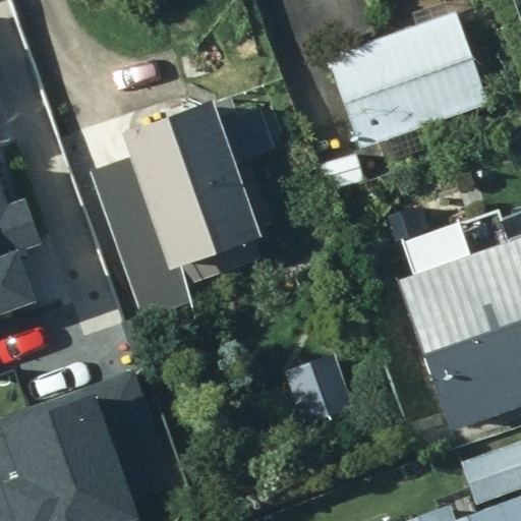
[(456,11),(329,54),(360,147),(487,105),(456,11)]
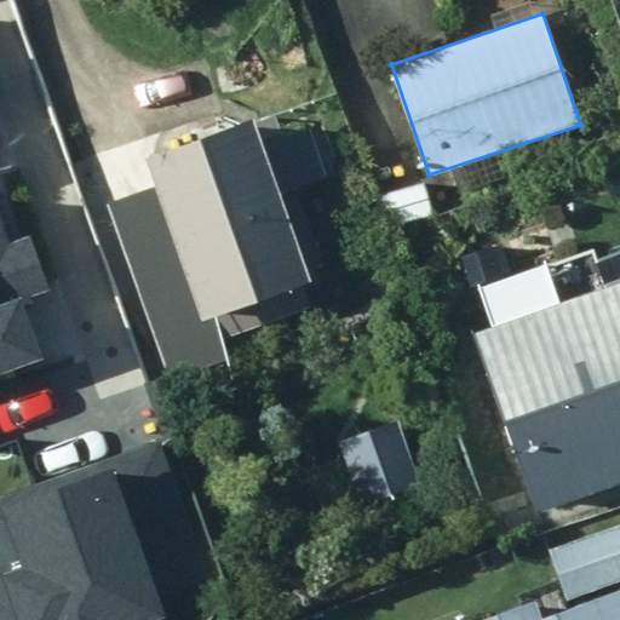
[(253,115),(148,153),(205,317),(313,280),(253,115)]
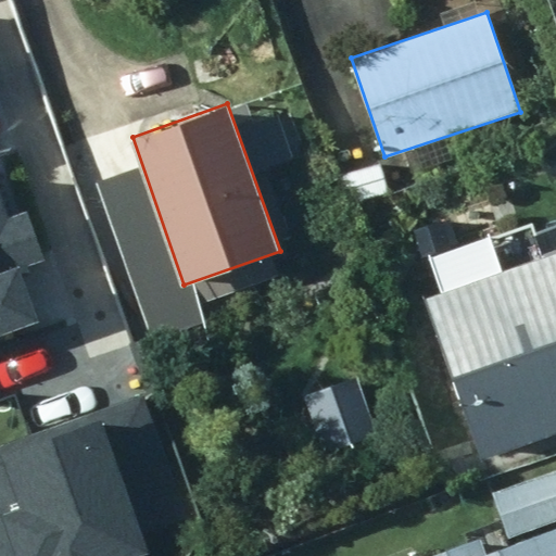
[(379,163),(338,174),(348,206),(388,194),(379,163)]
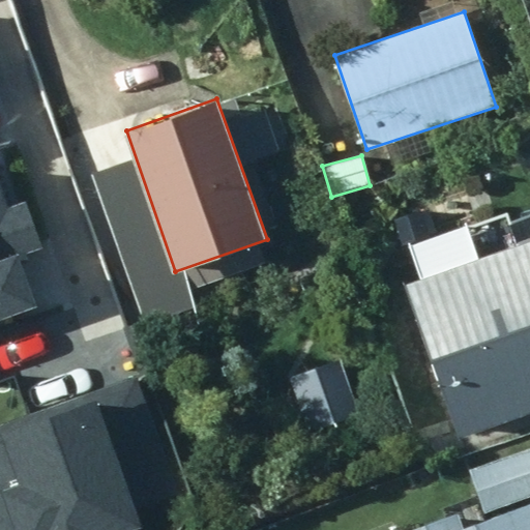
[(0,317),(30,306),(11,256),(33,247),(18,206),(0,212),(0,317)]
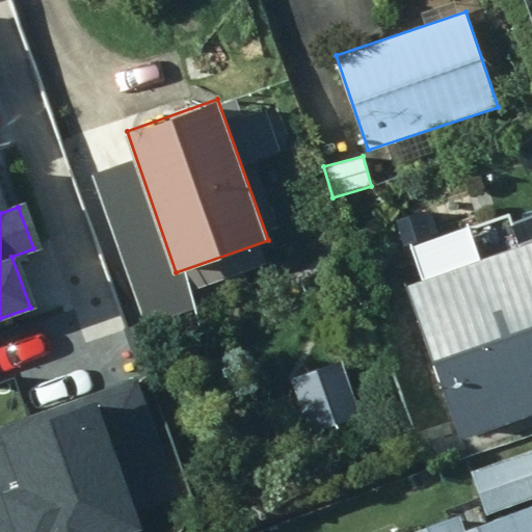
[(531,414),(531,240),(406,284),(459,439),(531,414)]
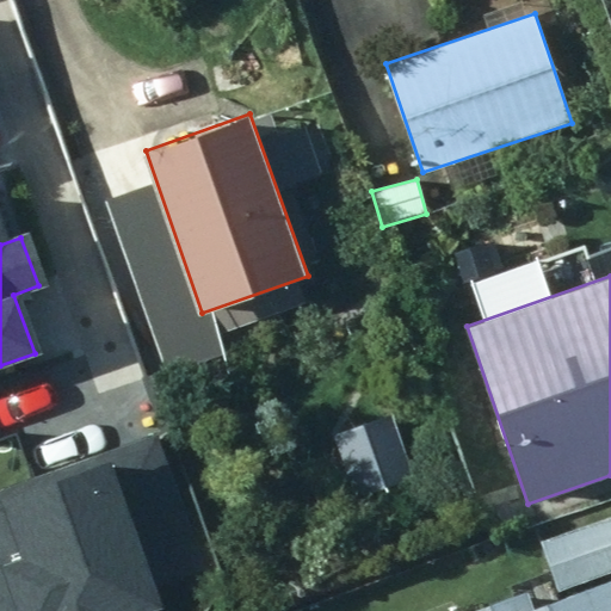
[(156,610),(105,466),(0,501),(0,524),(14,565),(0,569),(0,584),(10,610),(156,610)]
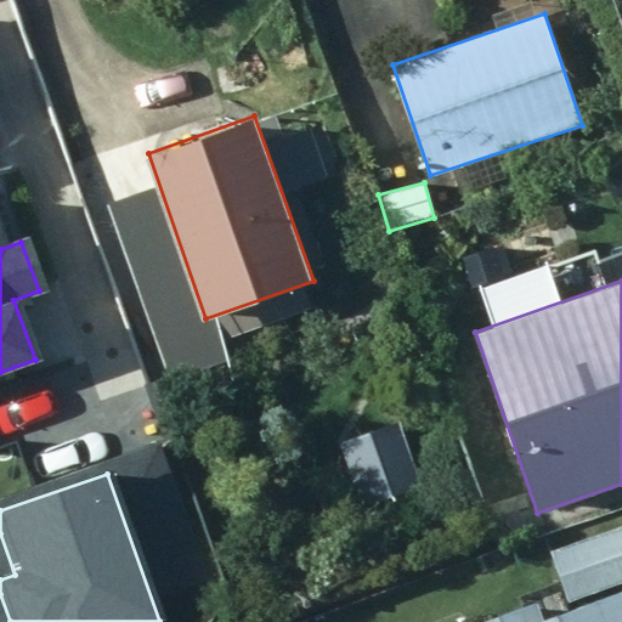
[(621,581),(621,526),(595,536),(612,584),(621,581)]
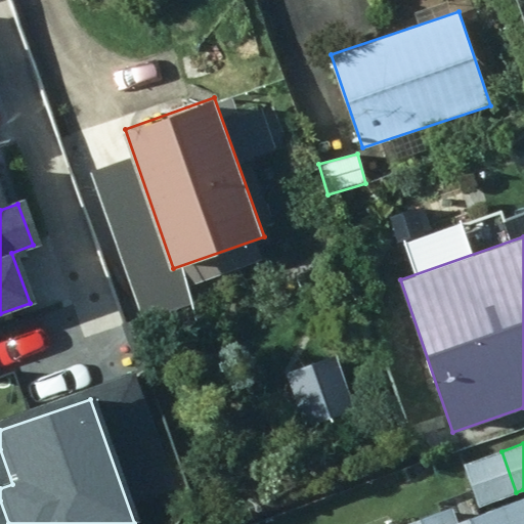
[(454,505),(404,523),(523,523),(523,497),(460,520),(454,505)]
